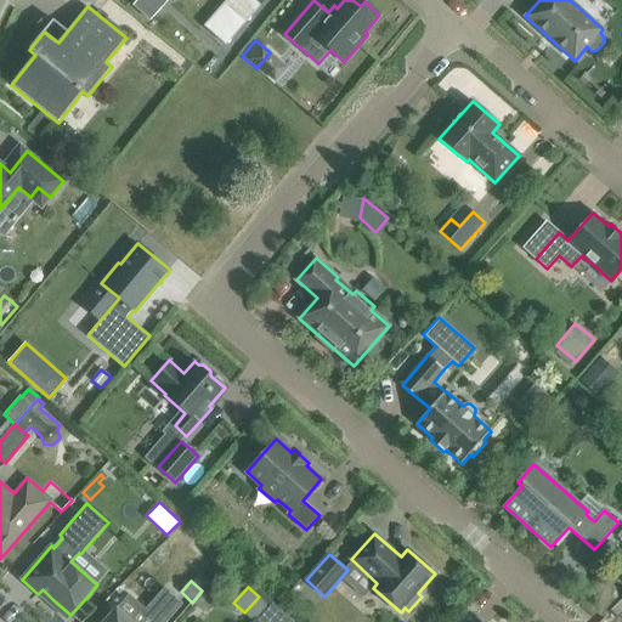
[(106,621),(105,621),(167,621),(184,604),(168,591),(148,612),(129,595),(117,609),(106,621)]
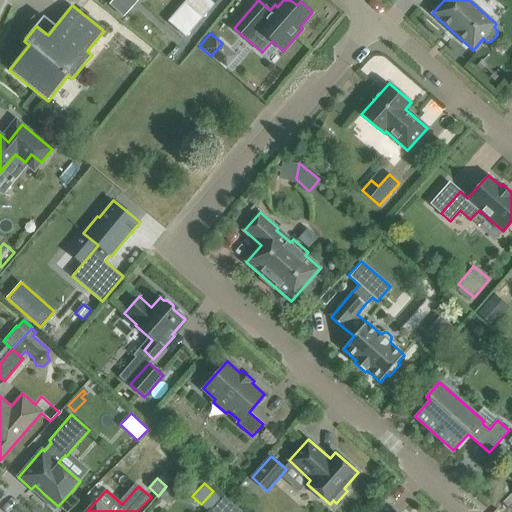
[(158,496),(168,504),(176,494),(166,486),(158,496)]
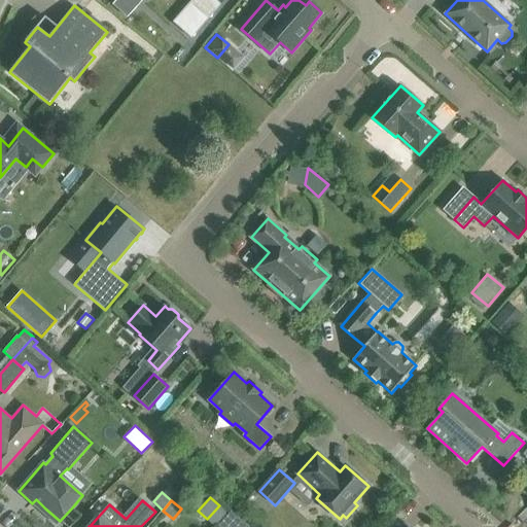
[(231,512),(218,526),(219,526),(241,526),(244,523),(231,512)]
